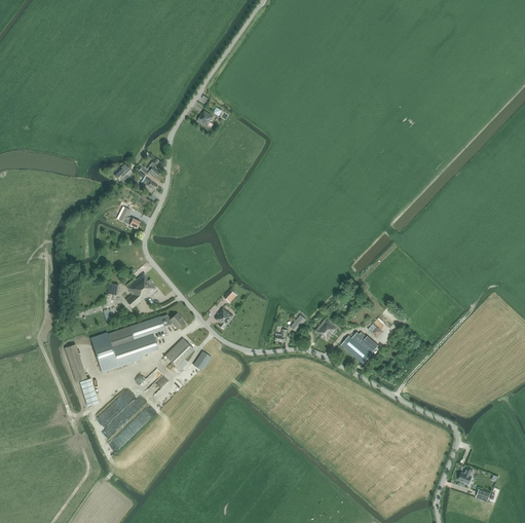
[(196,118),(205,124),(213,114),(203,108),(201,111),(201,110),(199,113),(196,118)]
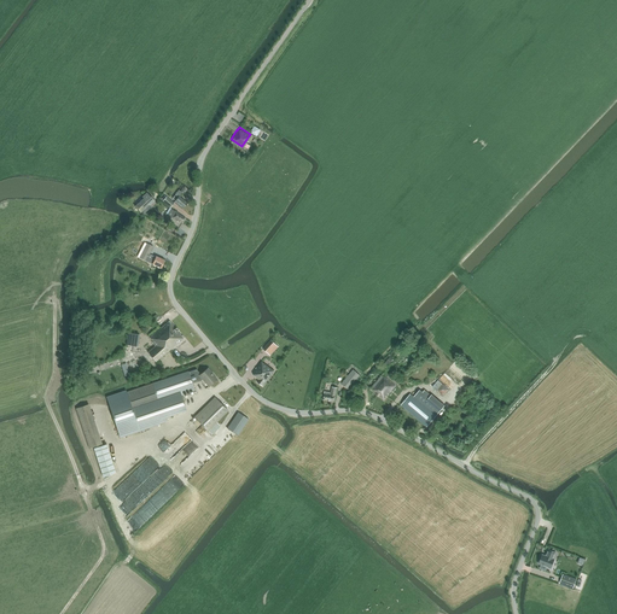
[(143,196),(134,203),(140,209),(141,208),(144,210),(150,204),(149,203),(153,198),(145,189),(141,193),(143,196)]
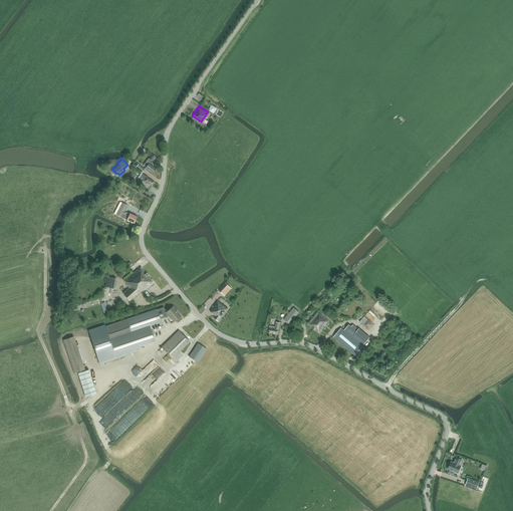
[(146,159),(143,163),(145,165),(151,171),(155,166),(149,161),(148,161),(146,159)]
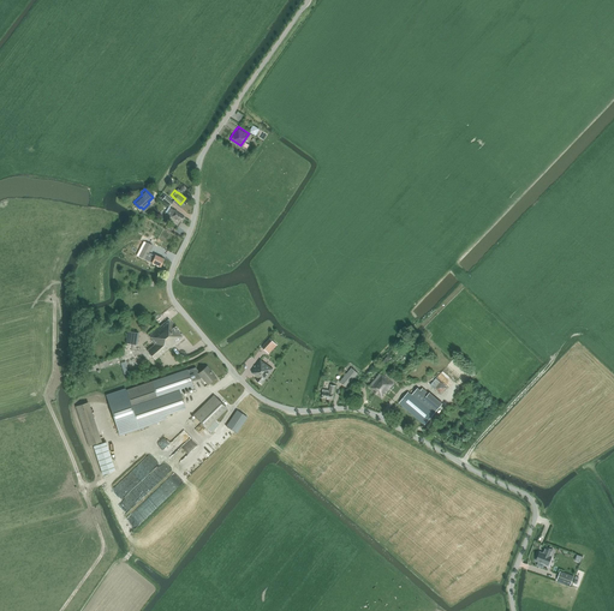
[(161,197),(168,203),(172,199),(165,192),(161,197)]
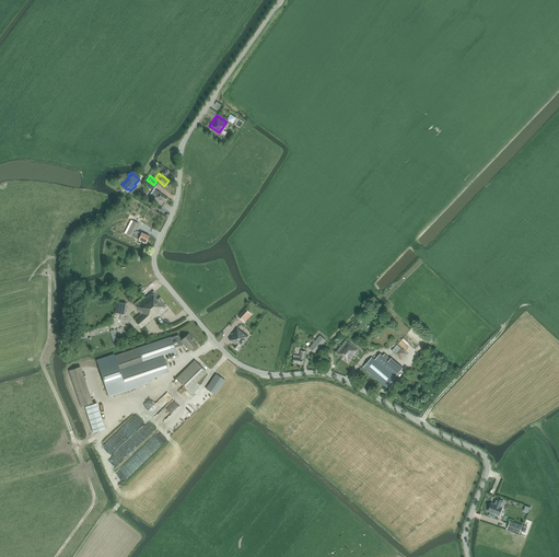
[(167,195),(153,186),(151,190),(164,200),(167,195)]
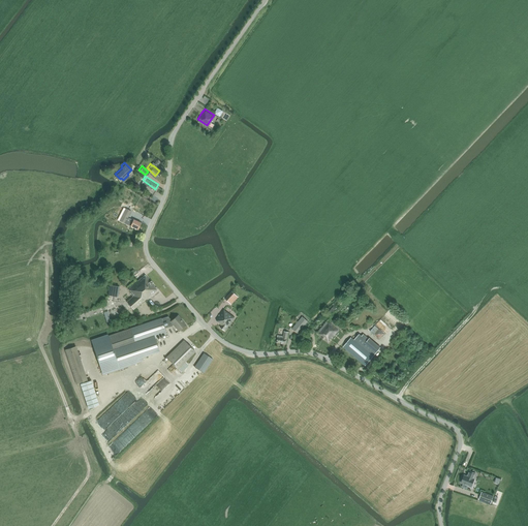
[(122,205),(116,216),(118,217),(124,220),(125,218),(126,219),(130,220),(129,223),(137,226),(141,220),(132,217),(132,218),(128,216),(126,215),(130,209),(124,206),(122,205)]
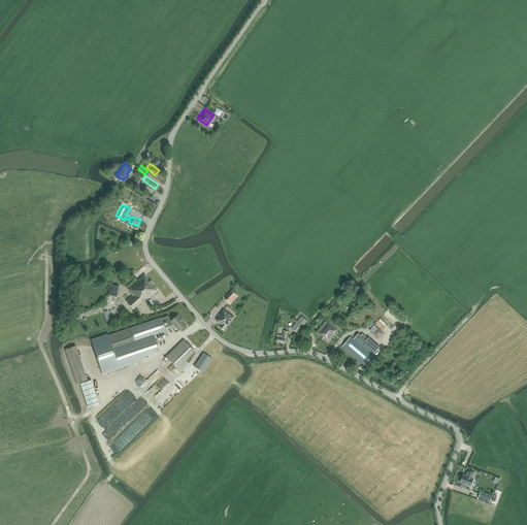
[(77,266),(71,267),(72,274),(79,272),(77,266)]
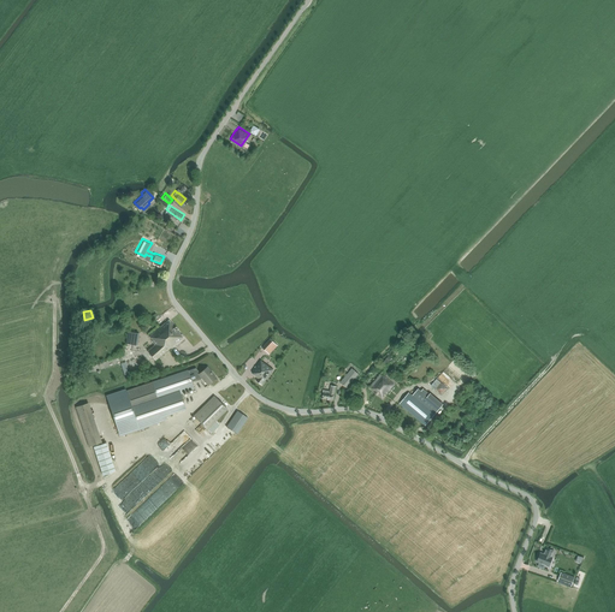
[(167,316),(159,324),(148,333),(152,337),(151,338),(153,342),(151,344),(146,348),(154,357),(170,345),(182,334),(167,316)]
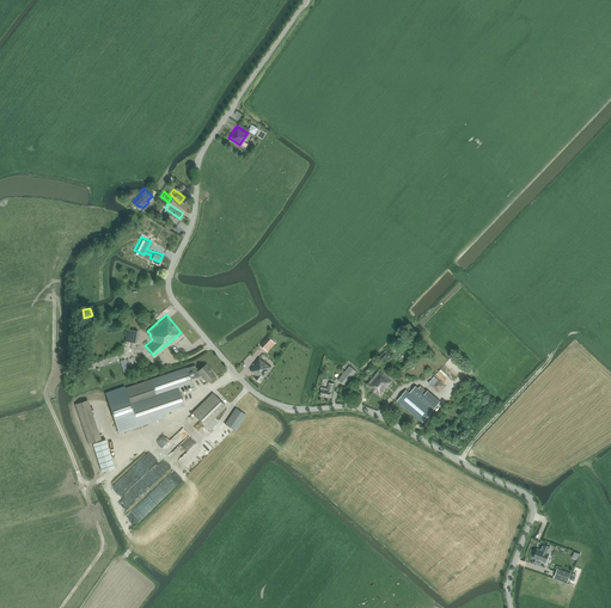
[(136,327),(126,326),(123,338),(135,341),(136,327)]
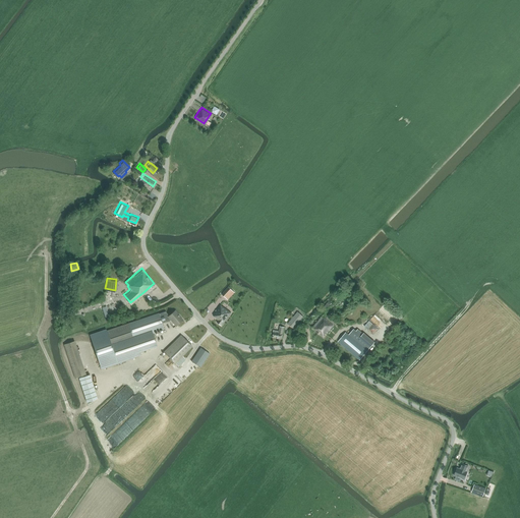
[(221,291),(225,295),(232,288),(228,284),(221,291)]
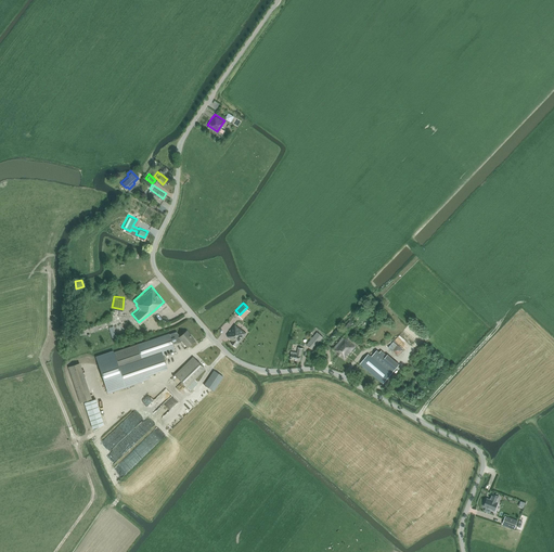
[(349,318),(343,325),(347,329),(353,321),(349,318)]
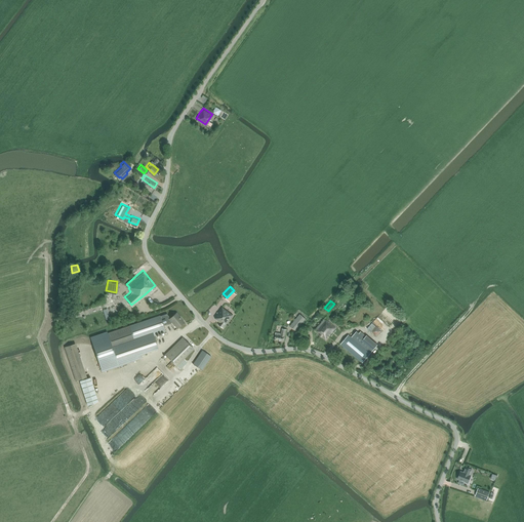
[(232,313),(222,305),(213,315),(216,317),(215,318),(218,320),(217,322),(222,325),(225,321),(226,321),(232,313)]
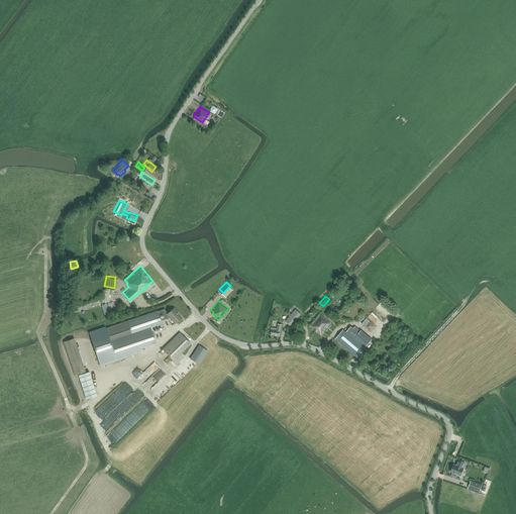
[(166,311),(169,315),(174,321),(181,315),(176,309),(173,305),(167,311),(166,311)]
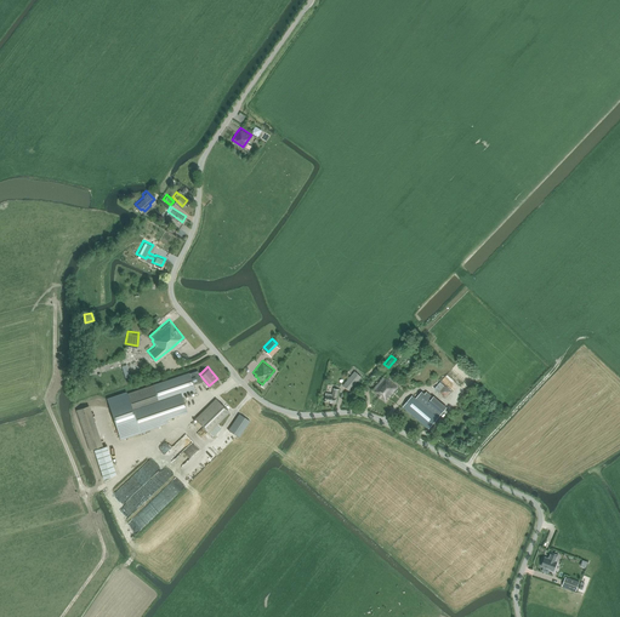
[(200,380),(203,378),(199,373),(200,373),(195,367),(189,370),(189,369),(152,382),(158,401),(181,393),(195,388),(193,382),(200,380)]
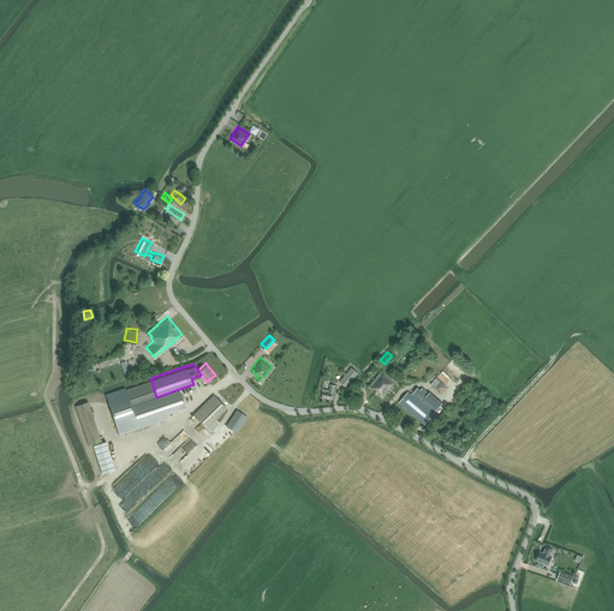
[(345,384),(357,370),(350,364),(339,378),(345,384)]
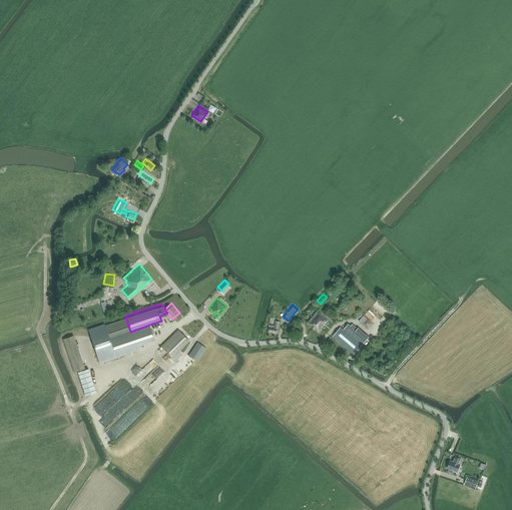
[(306,321),(317,330),(331,314),(320,305),(306,321)]
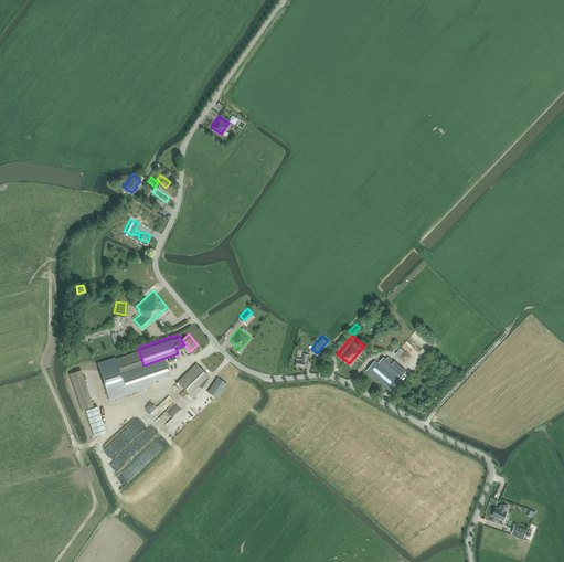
[(120,373),(144,366),(138,348),(115,356),(120,373)]
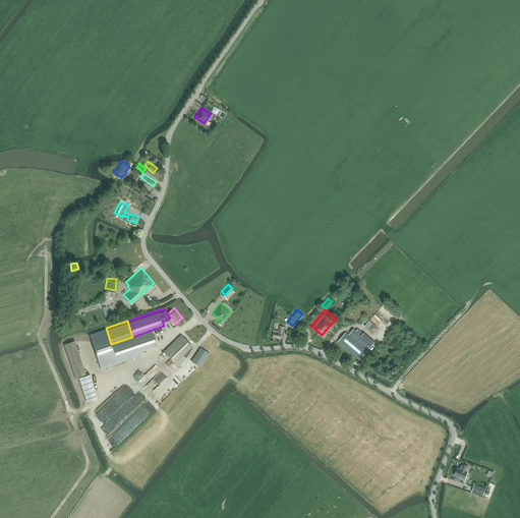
[(281,336),(283,324),(279,323),(278,328),(272,327),(271,335),(281,336)]
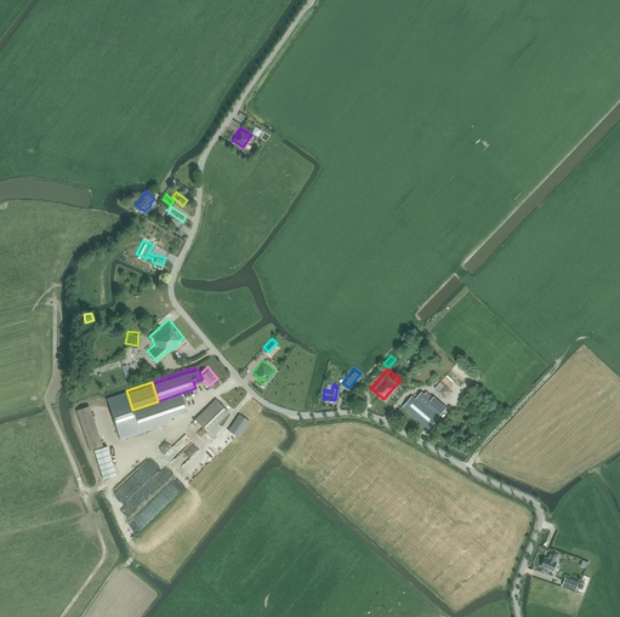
[(411,392),(402,404),(427,426),(441,410),(421,393),(424,390),(421,388),(415,395),(411,392)]
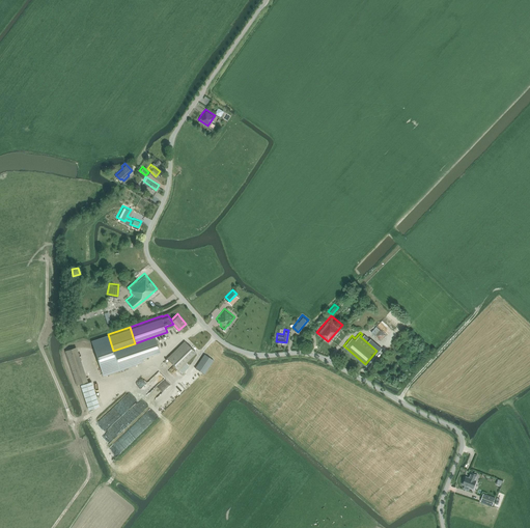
[(108,334),(90,339),(102,372),(118,367),(113,351),(108,334)]
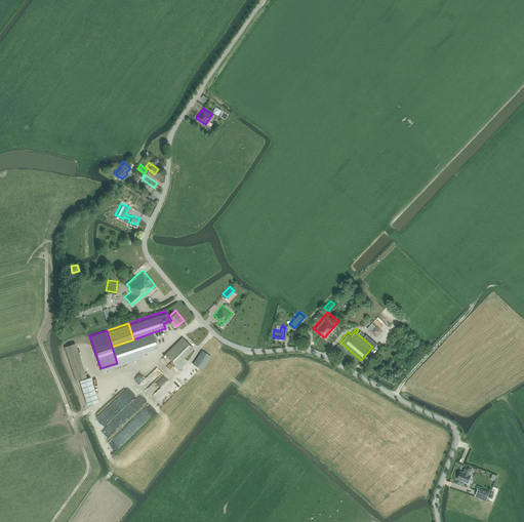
[(133,339),(112,347),(117,363),(119,362),(134,357),(140,355),(139,351),(157,345),(153,332),(133,339)]
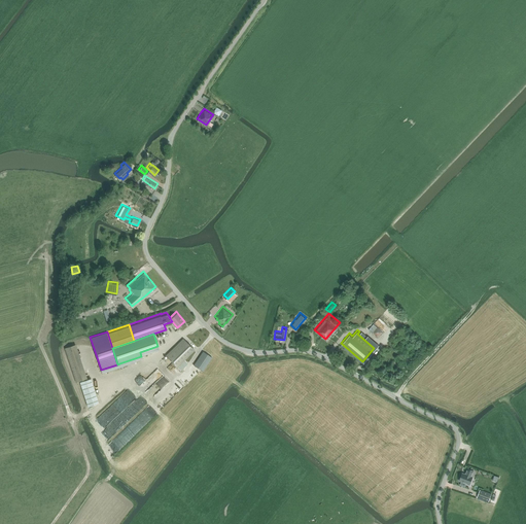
[(175,364),(193,347),(182,336),(165,353),(175,364)]
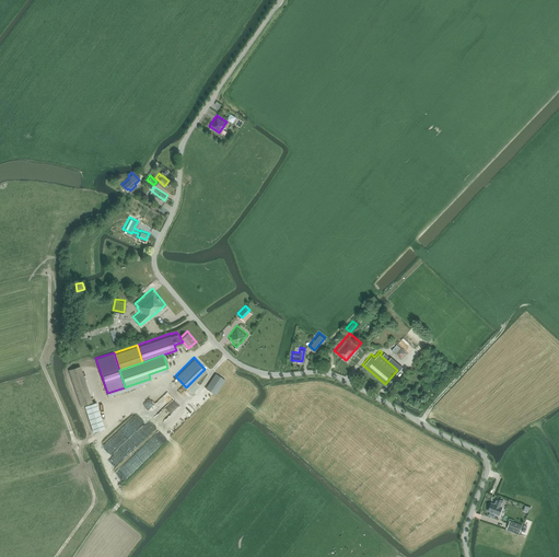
[(80,403),(91,399),(80,363),(69,367),(80,403)]
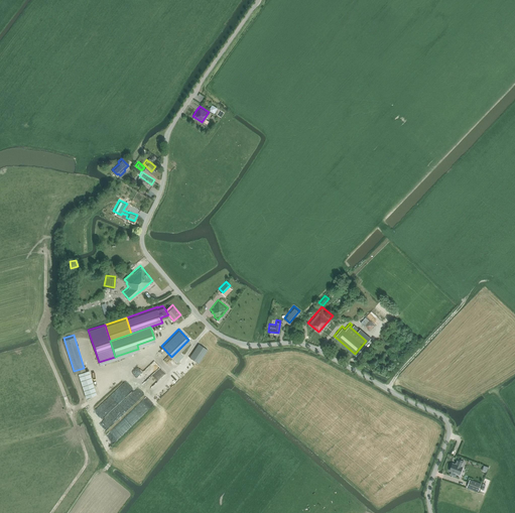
[(188,355),(198,361),(207,348),(198,341),(188,355)]
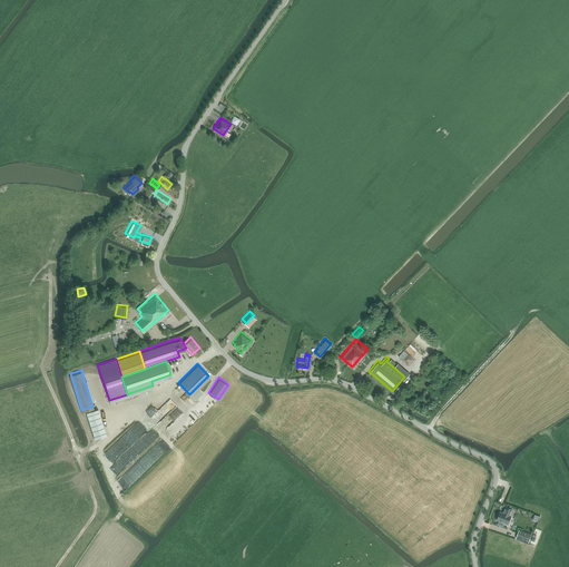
[(88,423),(99,421),(98,417),(104,414),(104,412),(107,411),(106,409),(86,414),(88,423)]
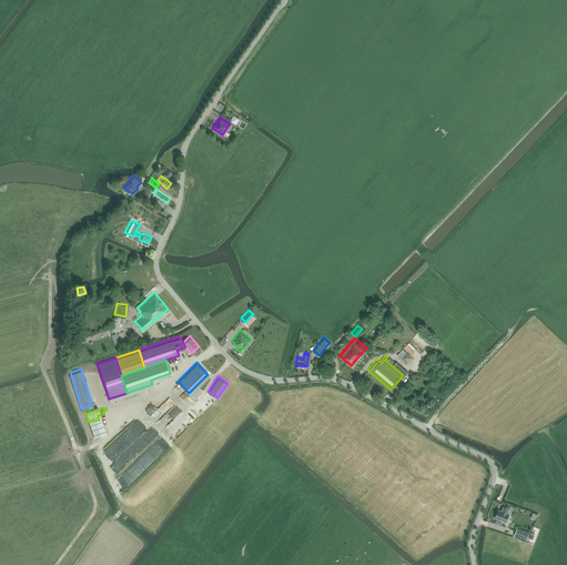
[(497,508),(495,510),(495,512),(495,513),(494,515),(506,520),(509,511),(507,511),(510,504),(503,502),(500,508),(497,507),(497,508)]
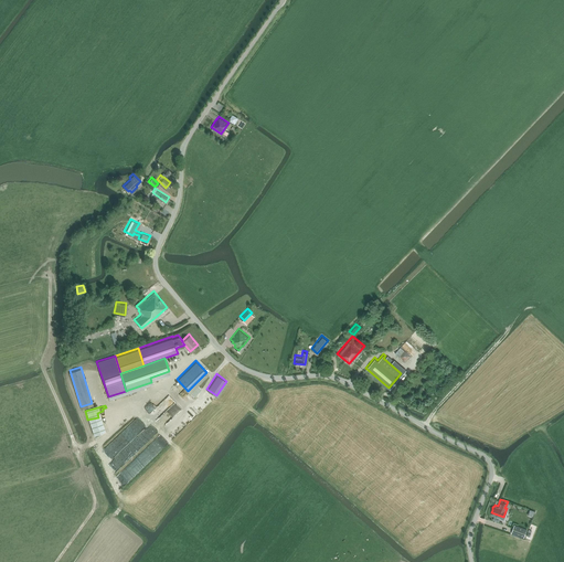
[(525,527),(513,522),(510,531),(522,536),(525,527)]
